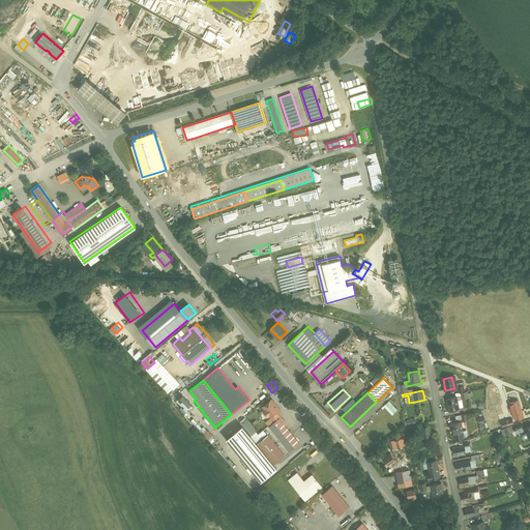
[(457,396),(446,399),(449,411),(459,409),(457,398),(457,396)]
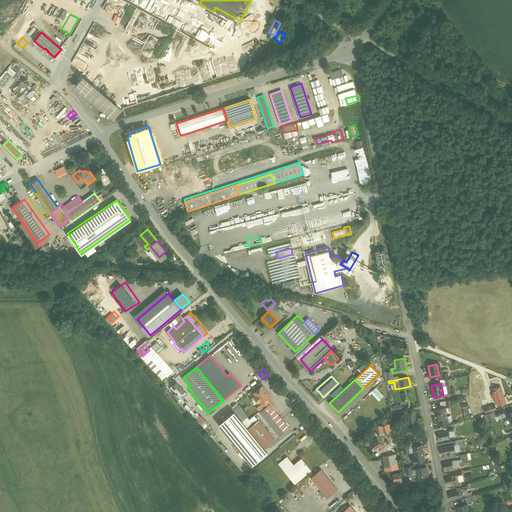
[(278,384),(272,389),(276,393),(282,389),(278,384)]
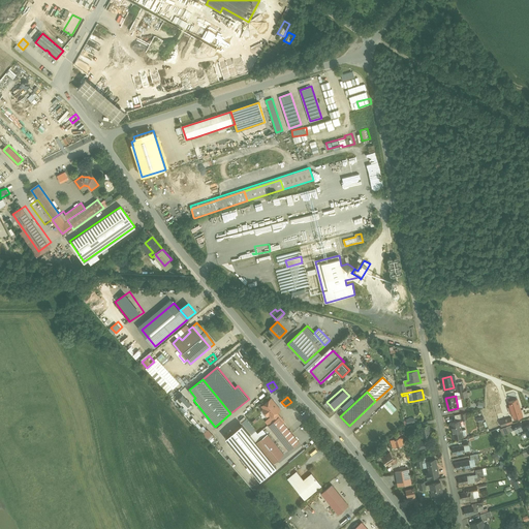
[(272,399),(262,406),(265,408),(261,411),(266,417),(269,414),(271,416),(272,417),(272,416),(276,413),(280,409),(272,399)]
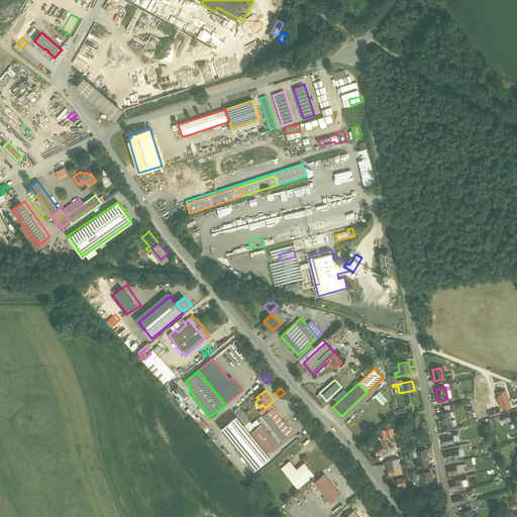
[(382,391),(376,396),(384,405),(389,400),(382,391)]
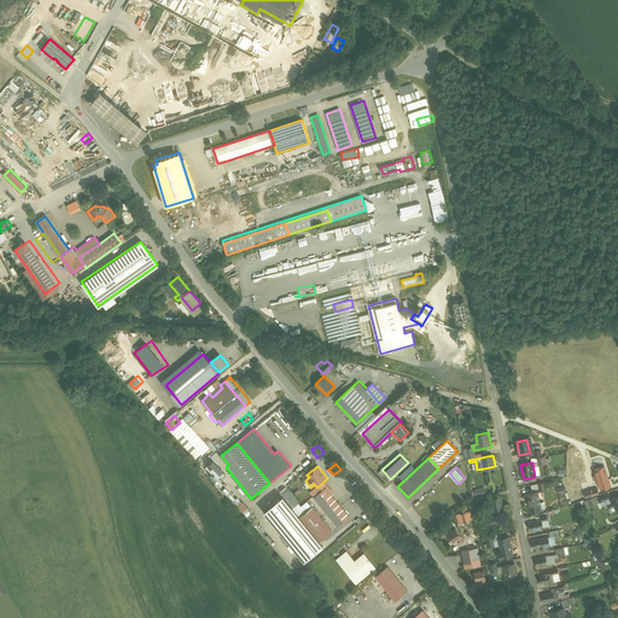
[(605,467),(595,470),(601,489),(611,485),(605,467)]
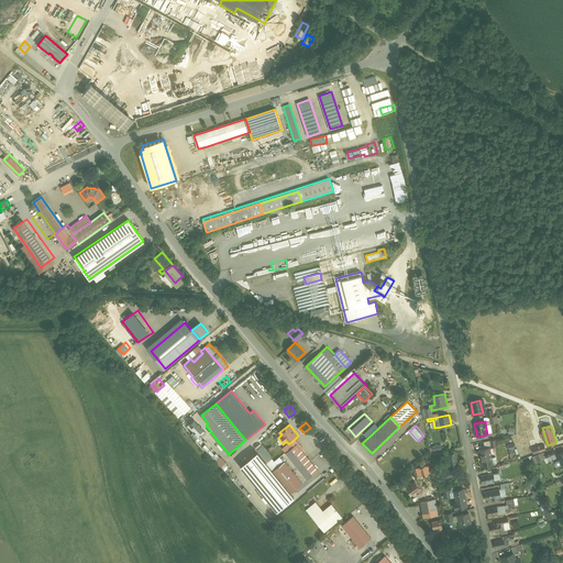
[(288,443),(283,449),(286,452),(297,444),(294,440),(289,443),(289,444),(288,443)]
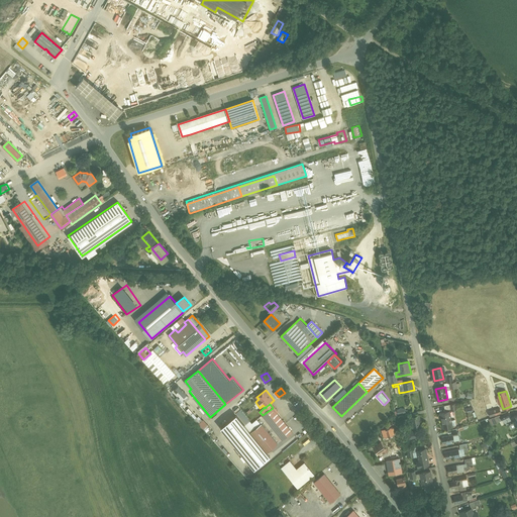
[(486,405),(478,408),(482,420),(501,413),(500,408),(488,411),(486,405)]
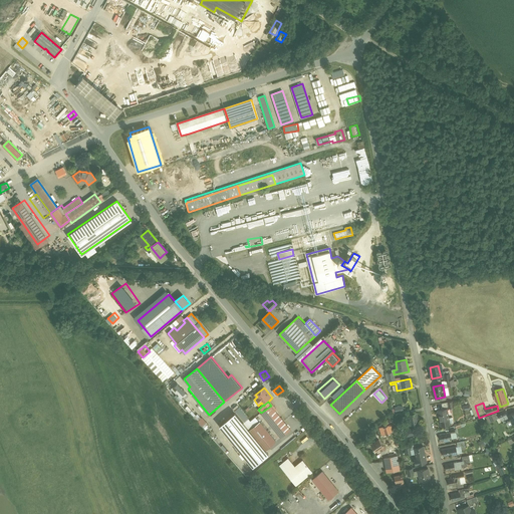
[(443,409),(438,410),(440,421),(441,422),(449,420),(447,409),(449,409),(448,405),(443,407),(443,409)]
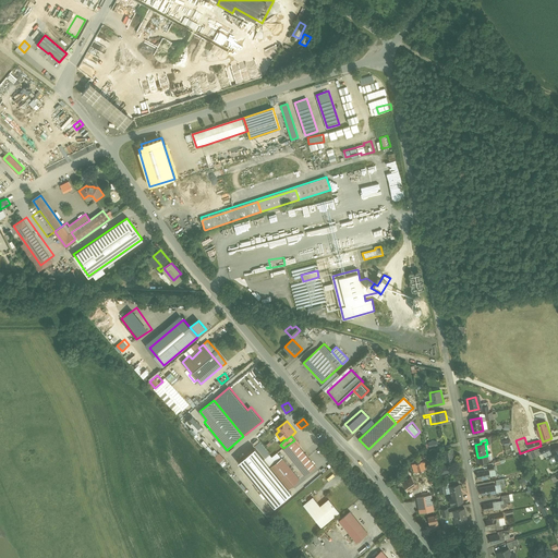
[(315,465),(294,440),(283,448),(283,449),(286,450),(288,453),(305,474),(315,465)]
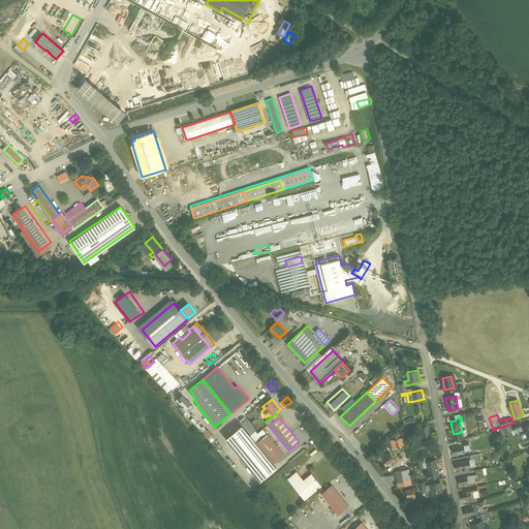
[(511,425),(506,427),(509,432),(522,426),(521,422),(511,426),(511,425)]
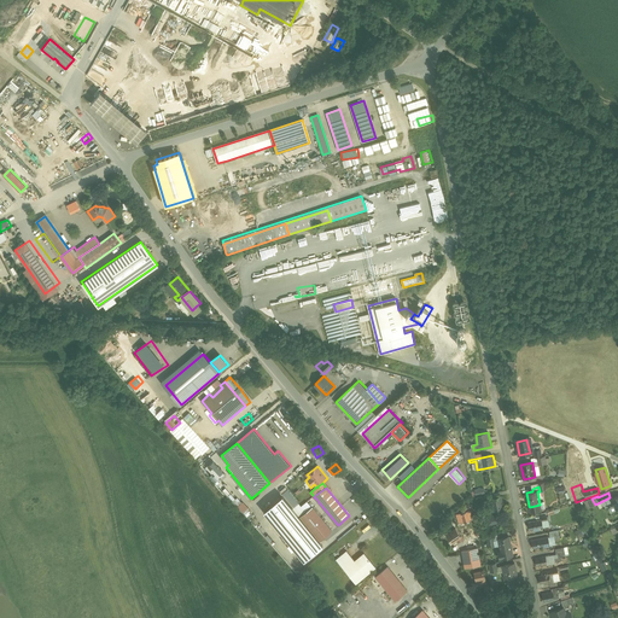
[(359,494),(354,499),(357,505),(363,500),(359,494)]
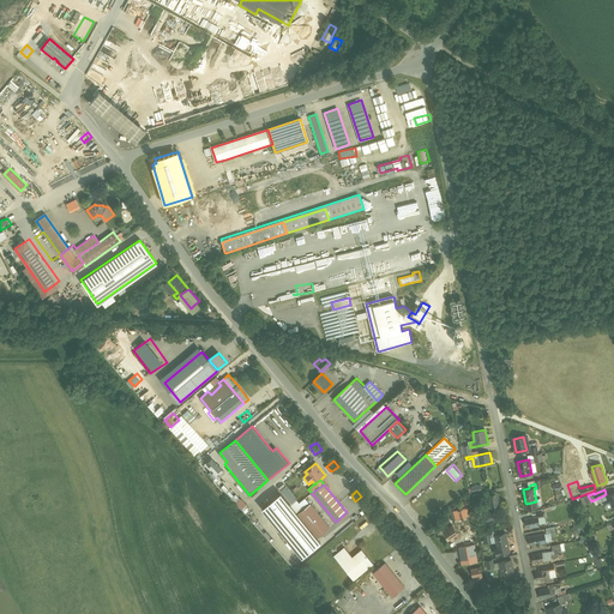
[(321,541),(281,492),(263,507),(302,557),(321,541)]
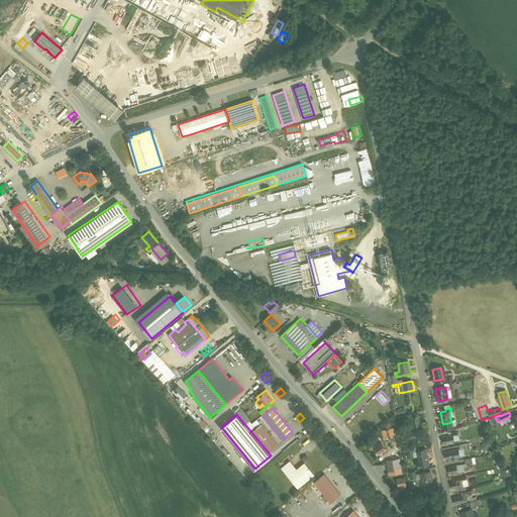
[(419,415),(411,417),(413,428),(417,427),(421,426),(419,415)]
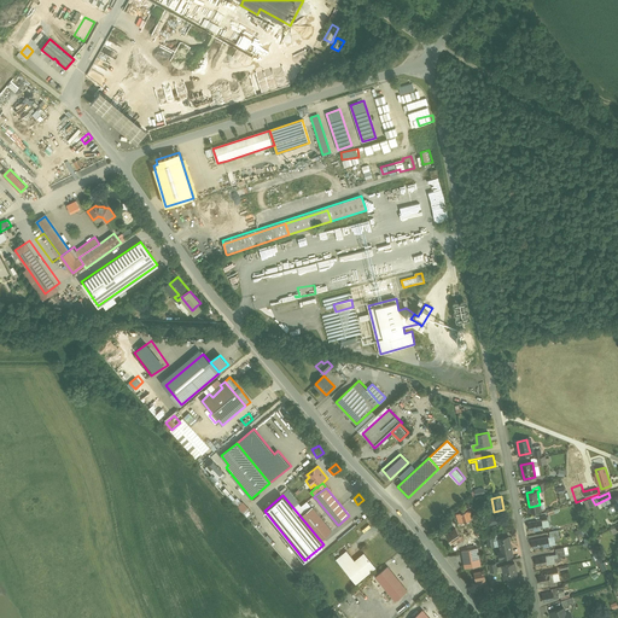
[(252,517),(257,512),(245,501),(240,506),(252,517)]
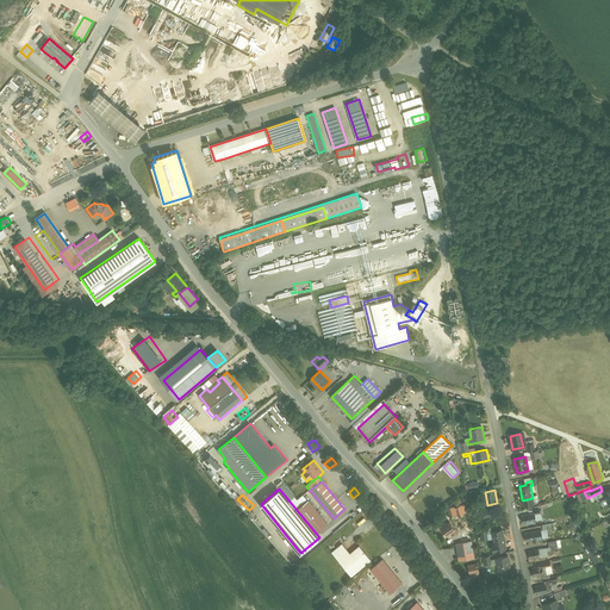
[(334,518),(315,496),(310,498),(297,509),(316,533),(328,523),(334,518)]
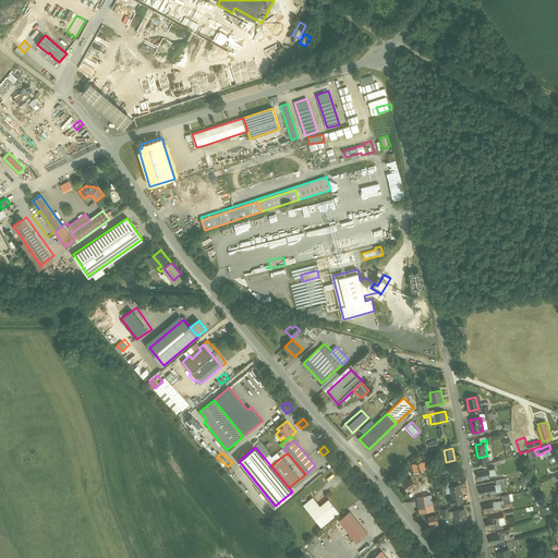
[(424,461),(412,464),(415,472),(426,469),(424,461)]
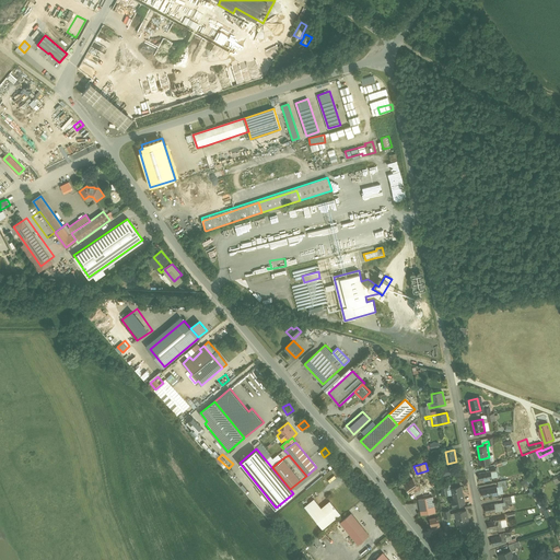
[(491,471),(479,474),(480,480),(483,479),(485,481),(489,480),(489,478),(494,477),(493,471),(496,471),(496,467),(490,468),(491,471)]
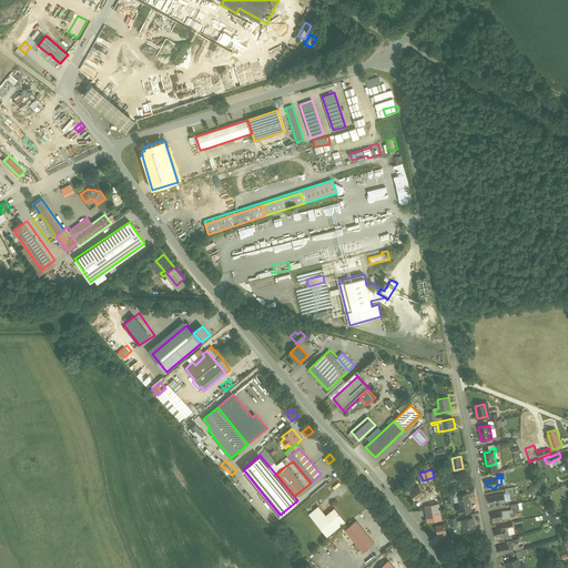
[(426,496),(418,485),(411,492),(415,498),(416,498),(418,500),(426,496)]
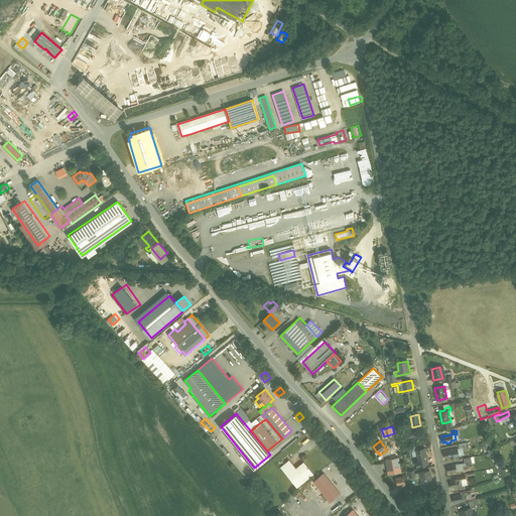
[(481,443),(483,448),(491,444),(488,440),(481,443)]
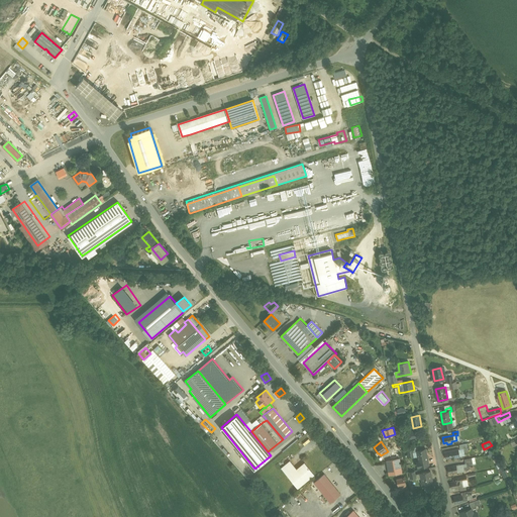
[(426,448),(417,450),(419,461),(428,459),(426,453),(427,453),(426,448)]
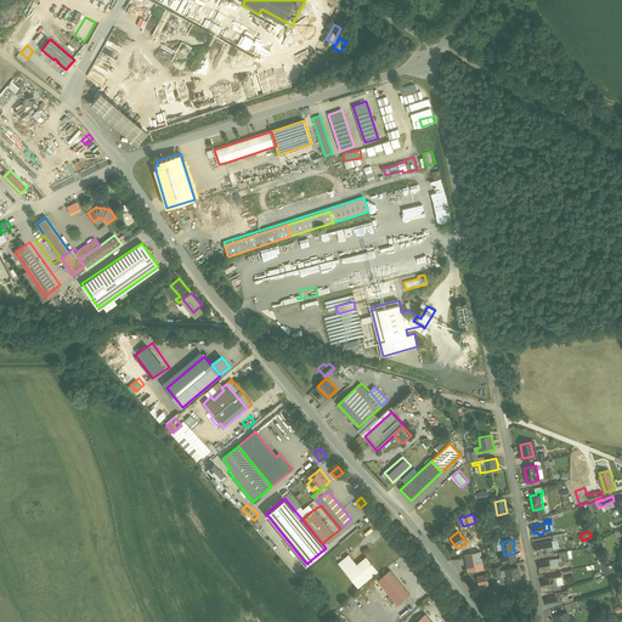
[(549,542),(536,544),(537,552),(547,549),(547,547),(550,547),(549,542)]
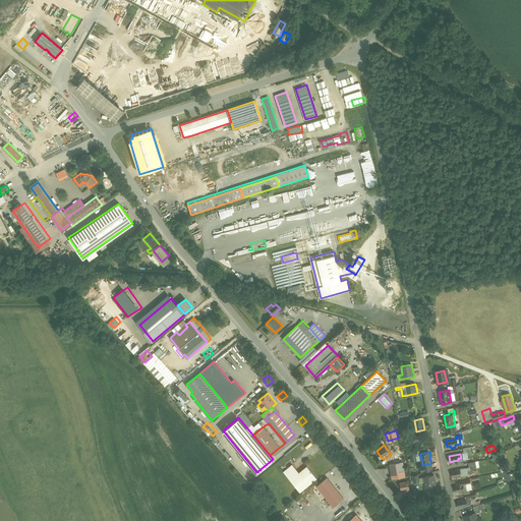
[(402,462),(390,464),(393,479),(405,476),(402,462)]
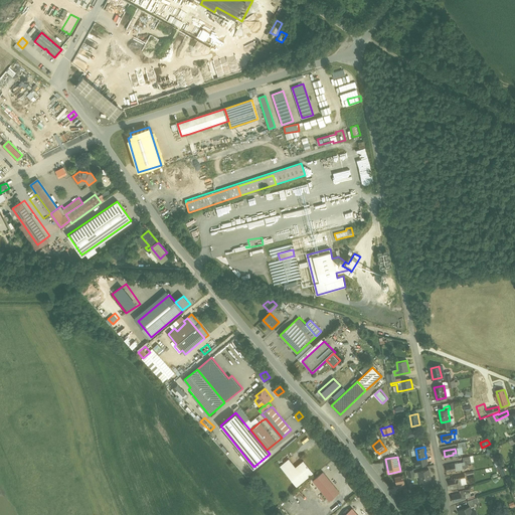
[(304,461),(296,467),(289,459),(281,466),(297,486),(313,472),(304,461)]
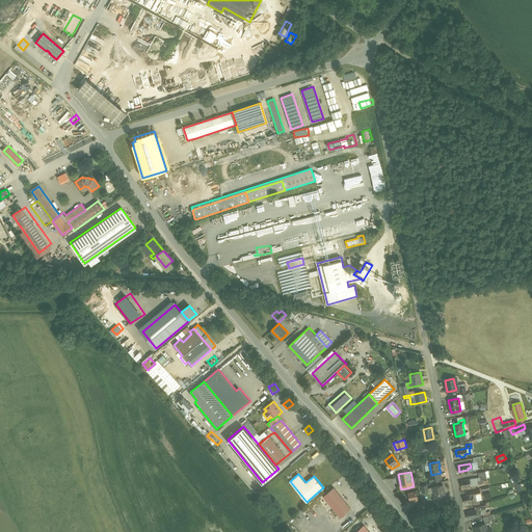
[(477,477),(460,480),(462,487),(471,485),(471,486),(478,485),(477,477)]
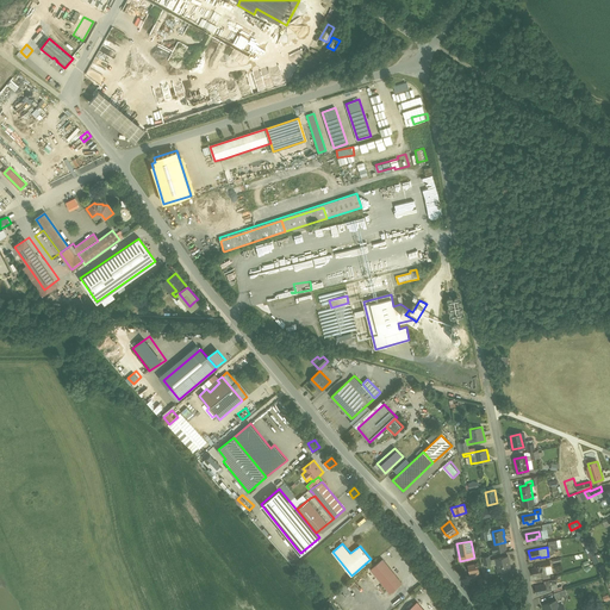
[(508,555),(496,558),(499,572),(502,571),(509,570),(511,570),(508,555)]
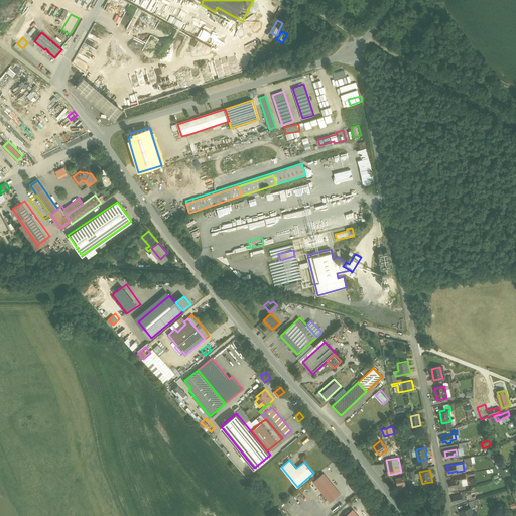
[(340,493),(324,473),(313,481),(330,501),(340,493)]
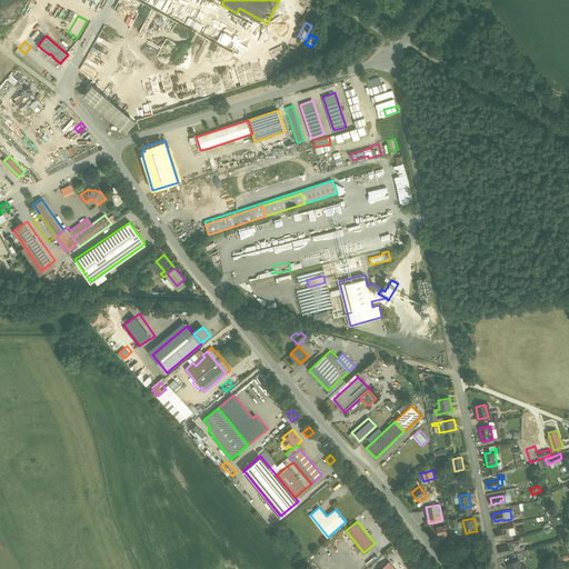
[(513,523),(499,527),(499,530),(496,530),(498,537),(501,537),(501,538),(506,537),(510,536),(509,531),(508,529),(515,528),(513,523)]
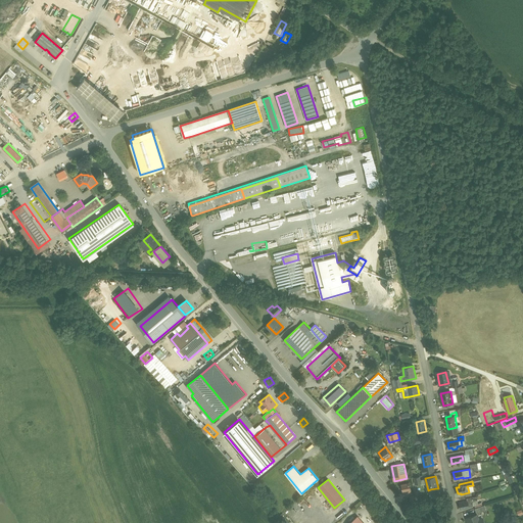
[(410,483),(401,485),(403,494),(412,493),(410,483)]
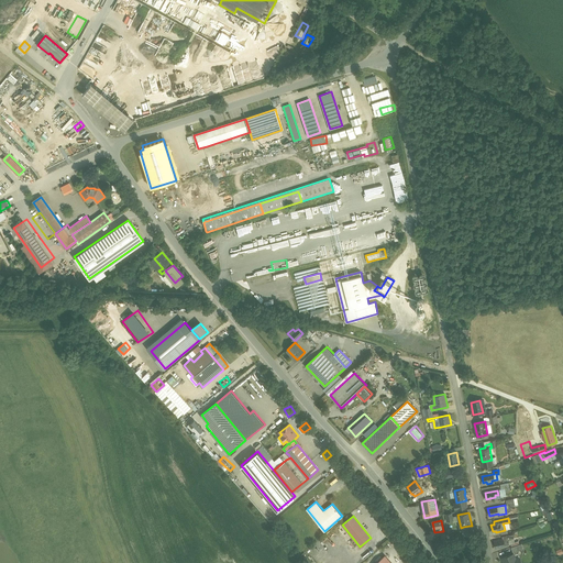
[(503,539),(494,541),(496,548),(505,545),(509,544),(508,540),(507,540),(506,536),(503,537),(503,539)]
